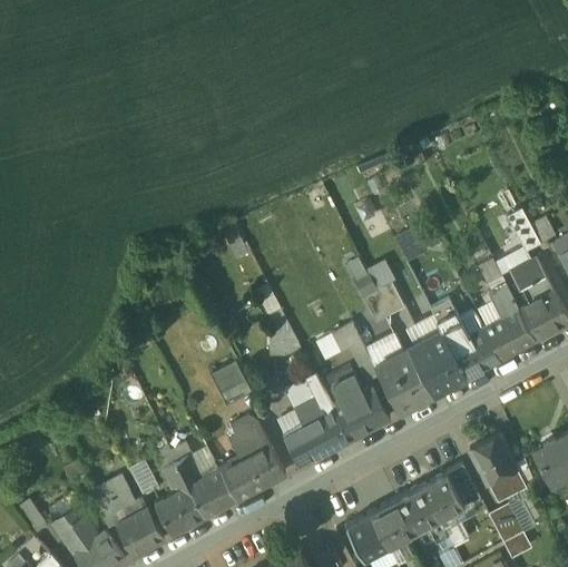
[(537,245),(518,209),(503,218),(522,253),(537,245)]
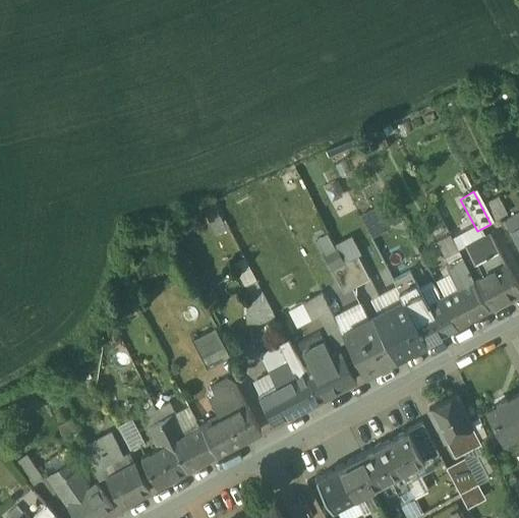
[(518,218),(504,226),(518,252),(518,218)]
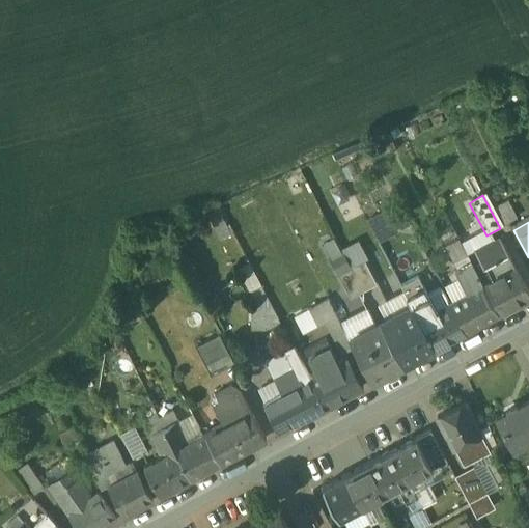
[(337,239),(324,245),(347,300),(380,286),(360,242),(341,249),(337,239)]
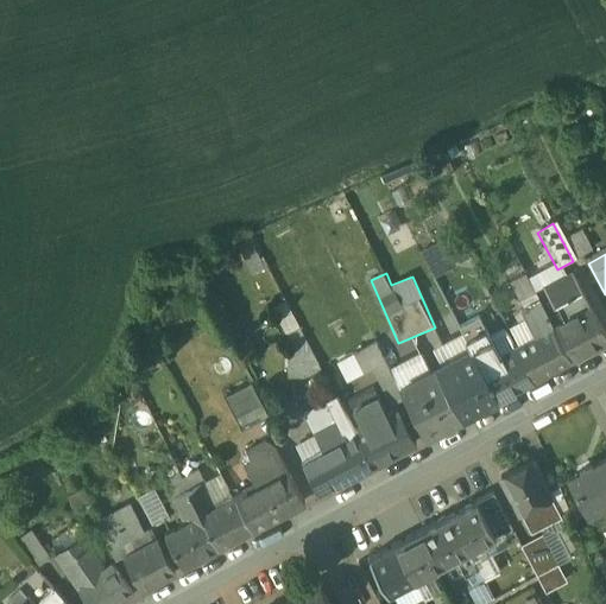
[(580,296),(569,277),(542,291),(553,311),(580,296)]
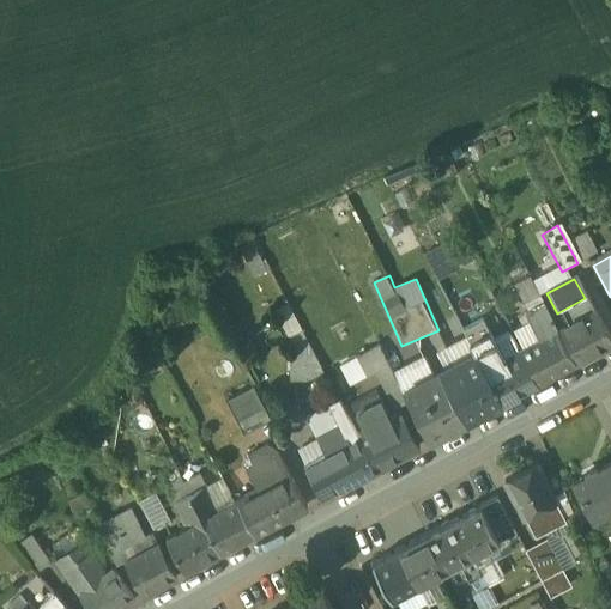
[(542,308),(524,317),(532,333),(539,329),(544,339),(556,333),(542,308)]
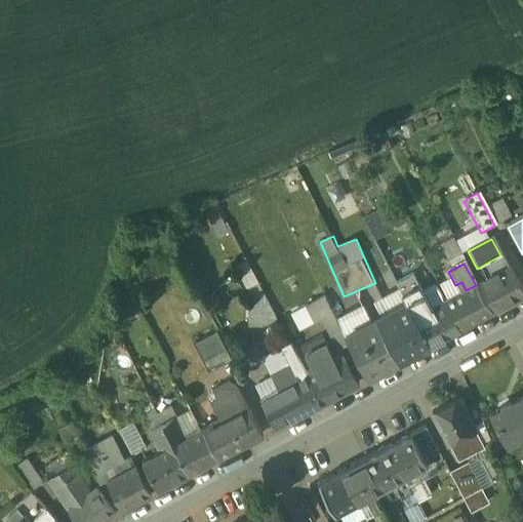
[(508,268),(476,285),(490,313),(522,295),(508,268)]
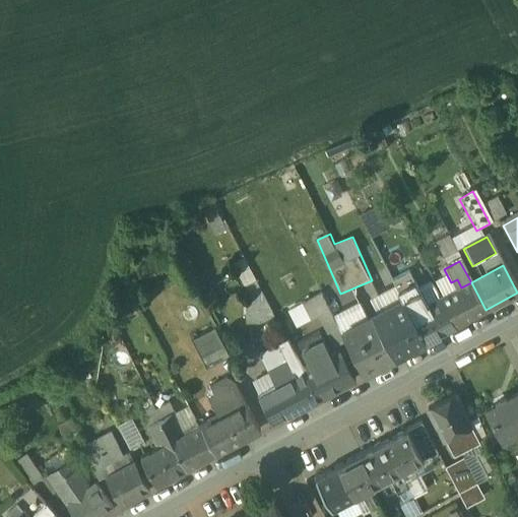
[(461,287),(443,298),(457,325),(486,310),(471,282),(461,287)]
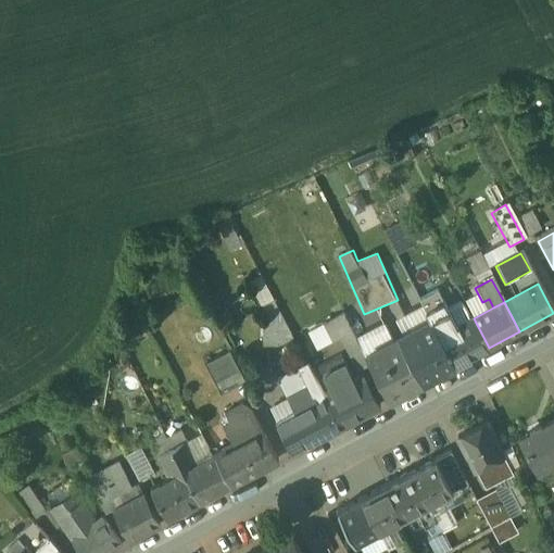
[(441,306),(425,315),(428,323),(437,338),(448,332),(442,323),(449,319),(441,306)]
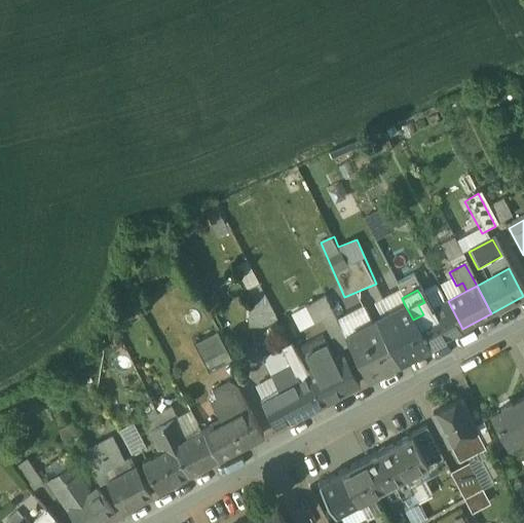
[(290,314),(299,332),(336,314),(327,297),(290,314)]
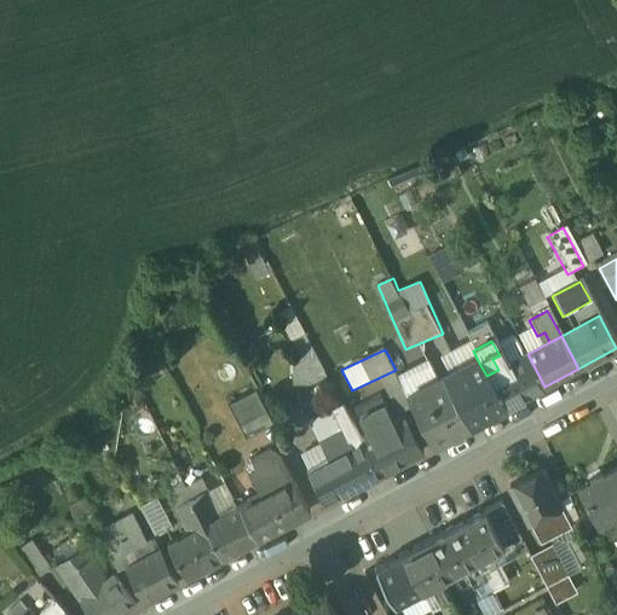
[(499,370),(486,376),(503,408),(538,390),(522,358),(499,370)]
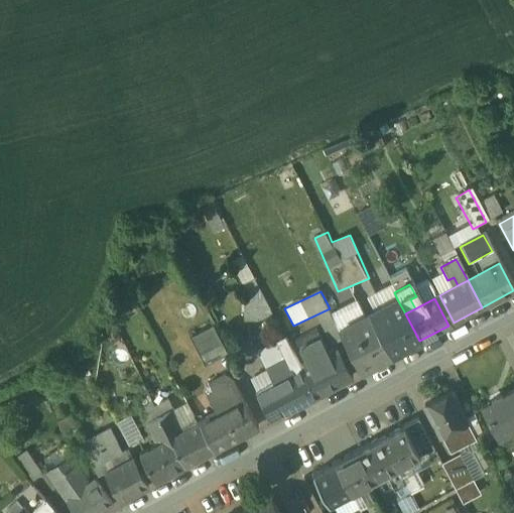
[(397,299),(371,312),(393,355),(419,341),(405,313),(397,299)]
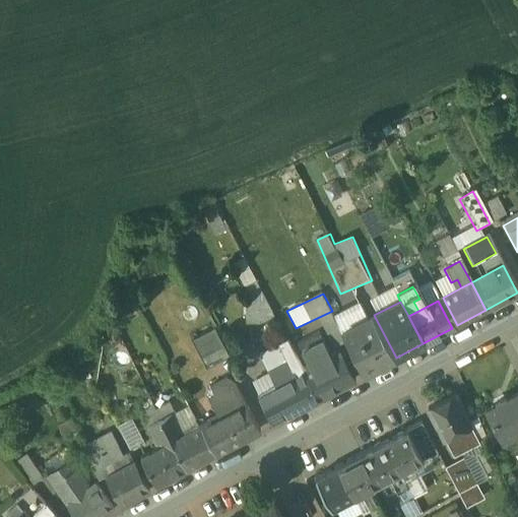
[(387,362),(365,320),(338,334),(361,376),(387,362)]
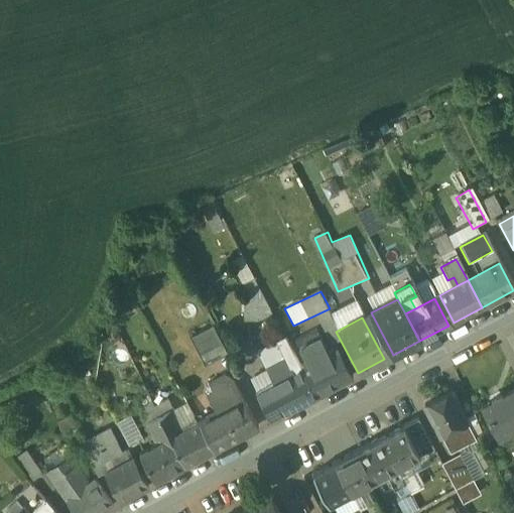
[(210,329),(186,341),(202,369),(225,357),(210,329)]
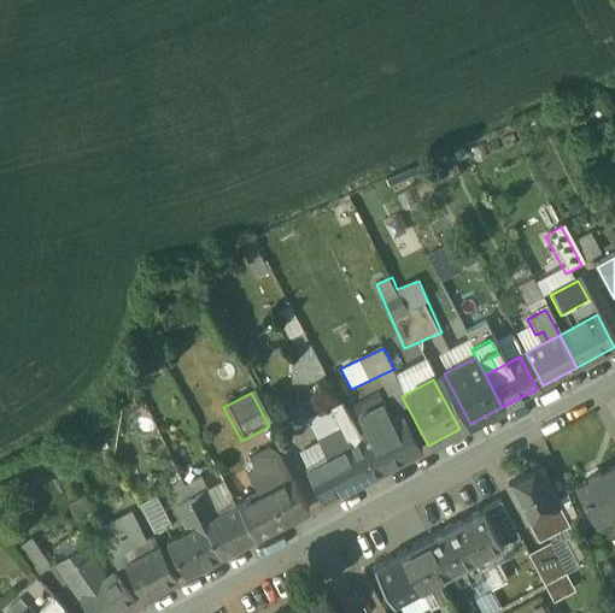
[(382,406),(358,419),(368,436),(392,423),(382,406)]
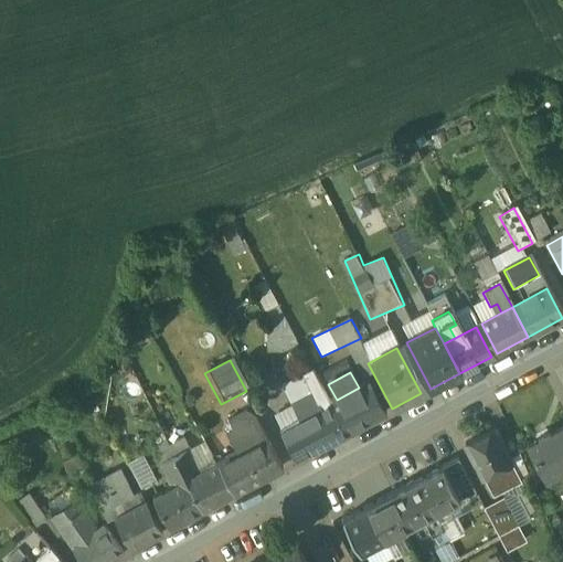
[(307,382),(293,390),(297,399),(290,402),(300,420),(321,407),(307,382)]
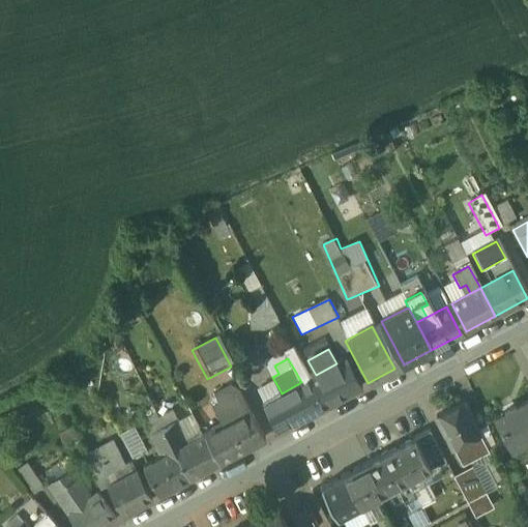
[(316,375),(306,380),(322,408),(360,387),(346,359),(336,363),(316,375)]
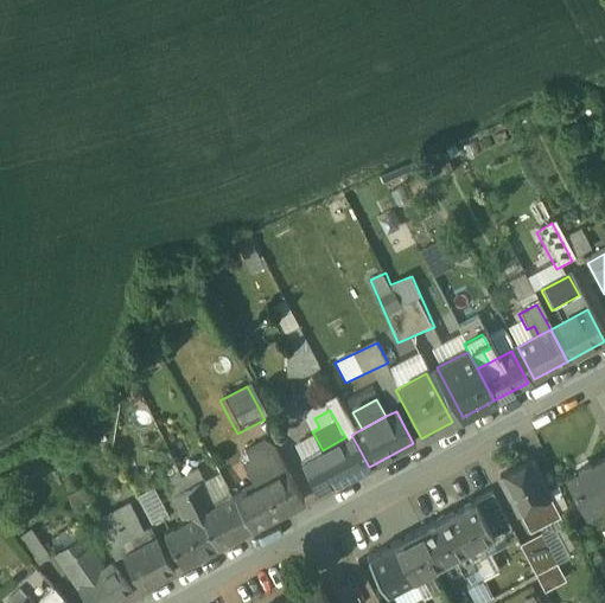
[(323,450),(300,462),(317,495),(369,467),(351,435),(323,450)]
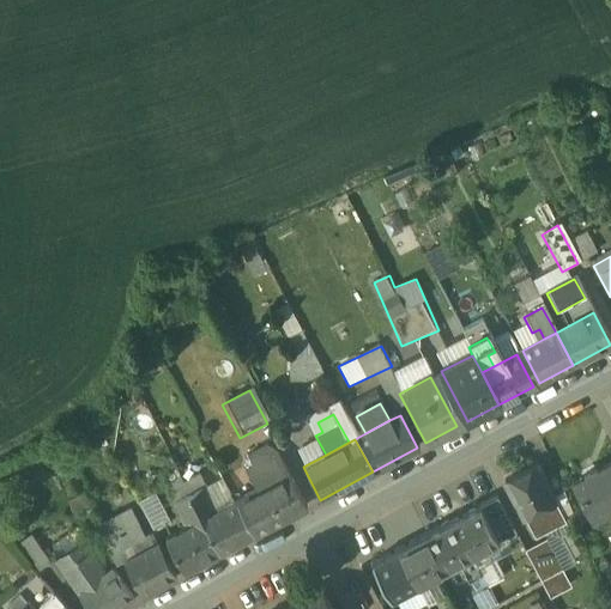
[(272,446),(255,455),(261,464),(277,456),(272,446)]
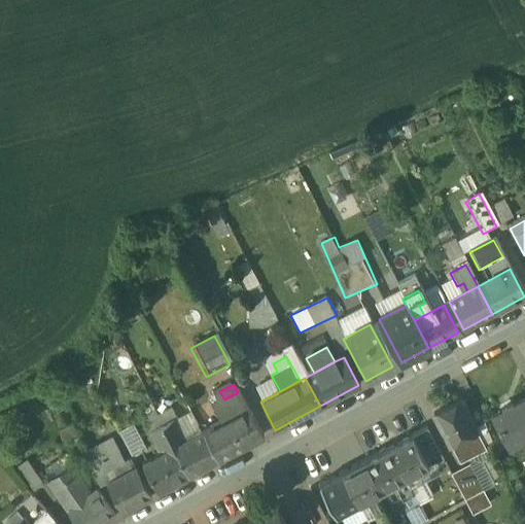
[(224,399),(217,404),(222,412),(216,415),(220,423),(246,410),(238,392),(224,399)]
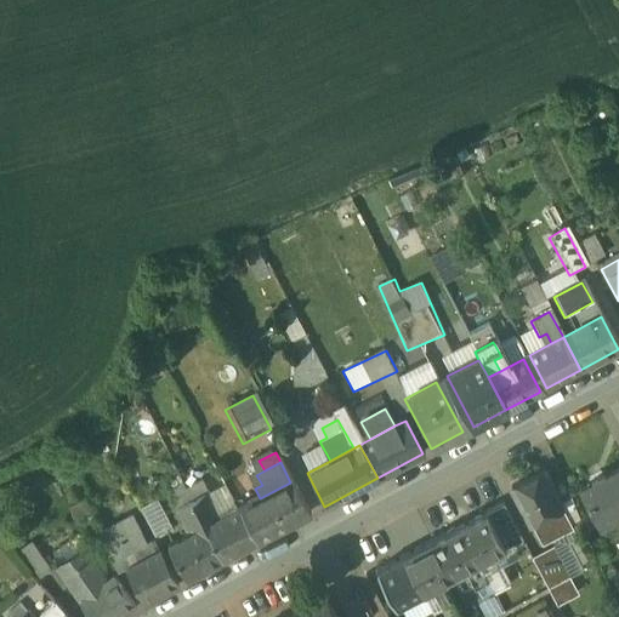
[(618,470),(578,492),(596,527),(618,515),(618,470)]
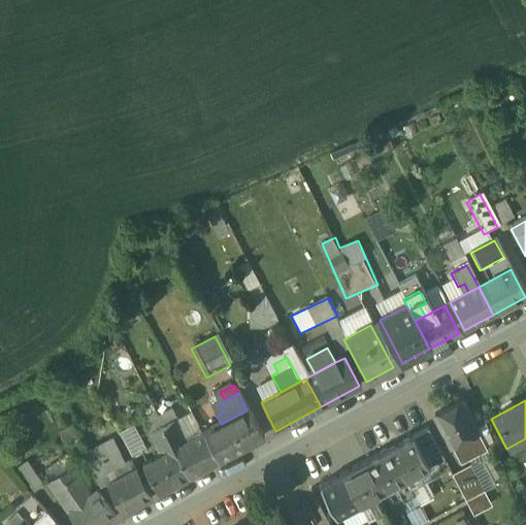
[(458,403),(433,418),(449,449),(475,433),(458,403)]
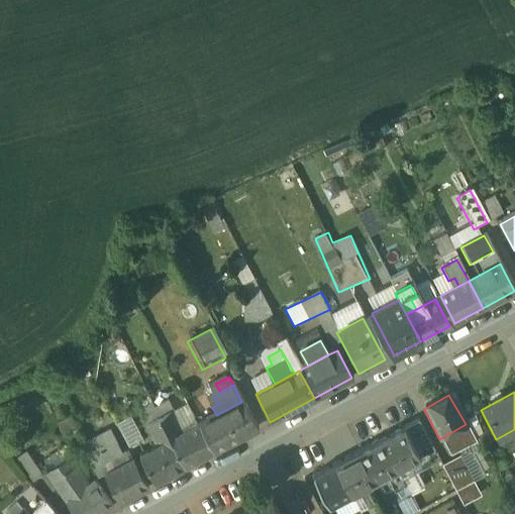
[(216,415),(196,426),(210,453),(255,429),(241,402),(216,415)]
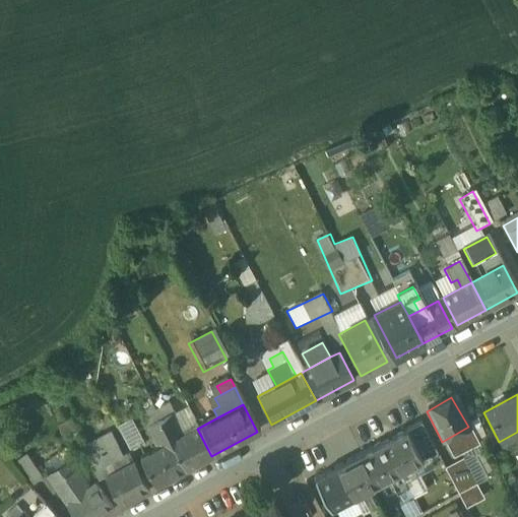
[(151,408),(138,415),(144,429),(158,423),(151,408)]
